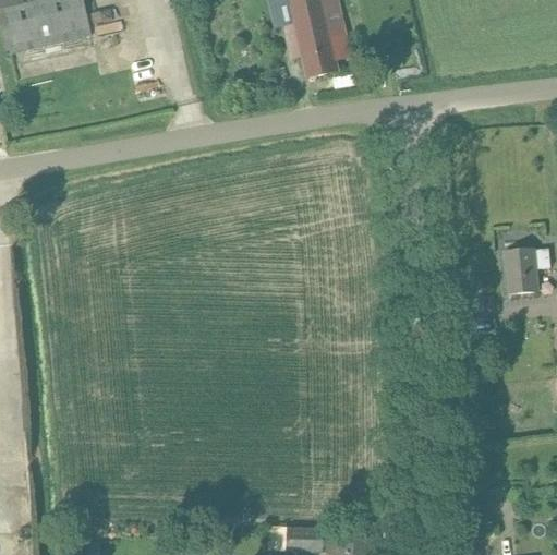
[(0,0),(0,23),(7,52),(92,34),(87,12),(84,0),(0,0)]
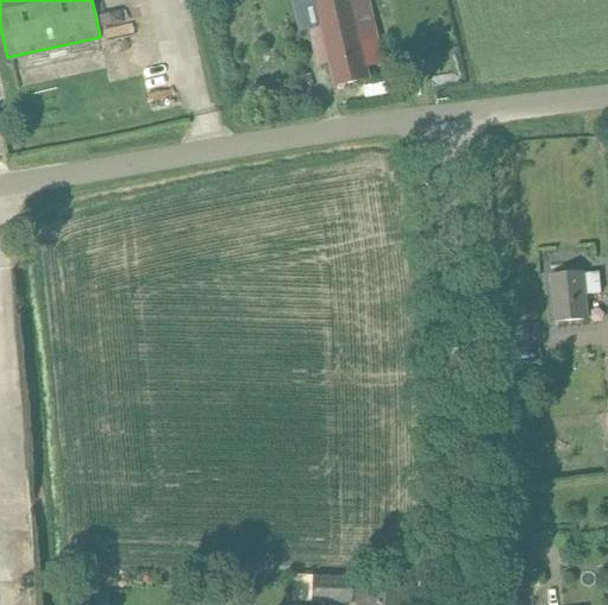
[(318,0),(324,25),(313,27),(317,41),(321,61),(331,58),(337,83),(368,76),(365,67),(382,63),(370,10),(368,0),(318,0)]
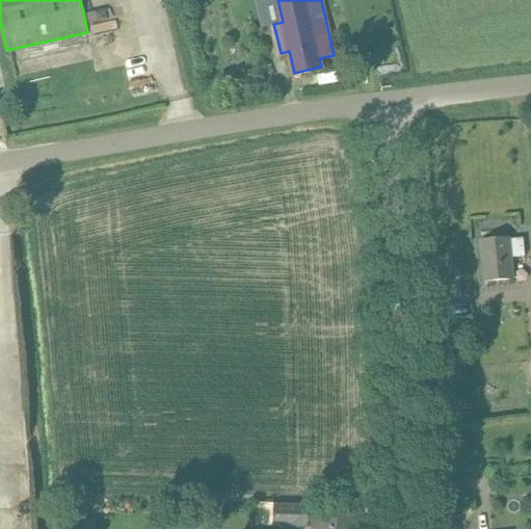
[(511,255),(525,253),(524,236),(510,237),(510,236),(481,239),(485,280),(513,276),(511,255)]
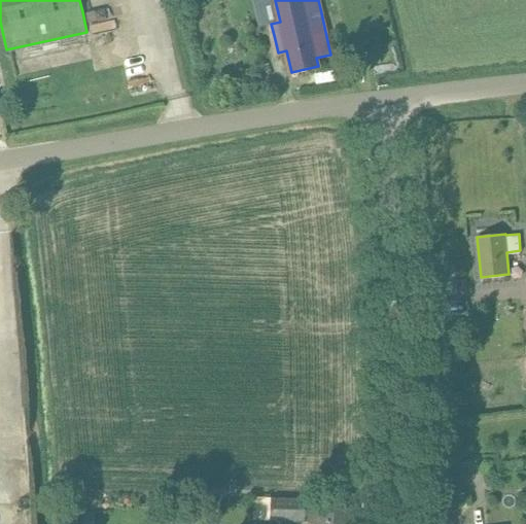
[(466,391),(455,391),(455,400),(466,400),(466,391)]
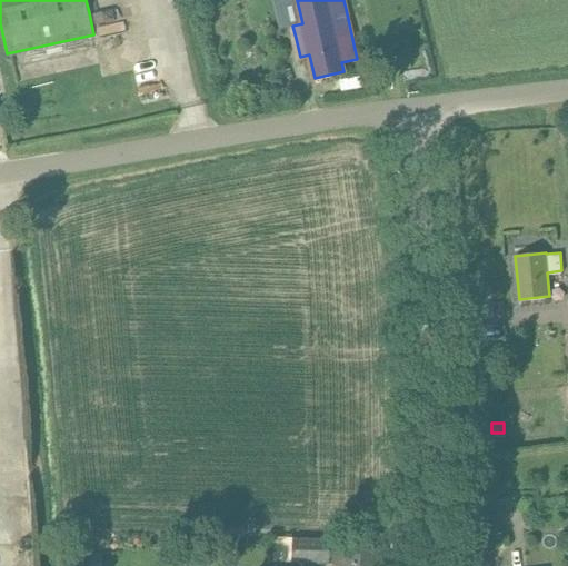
[(289,536),(273,535),(272,559),(289,560),(289,536)]
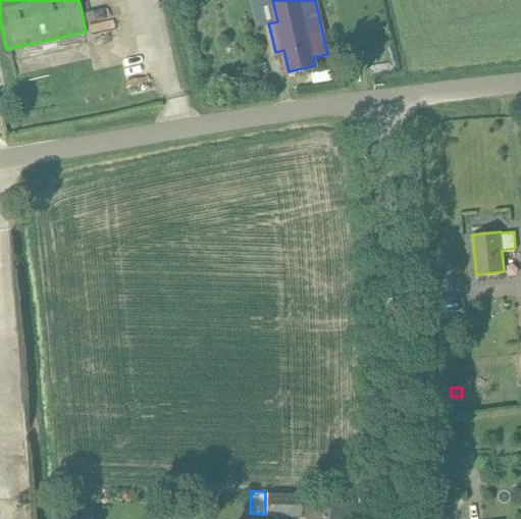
[(267,515),(302,515),(302,492),(267,492),(267,515)]
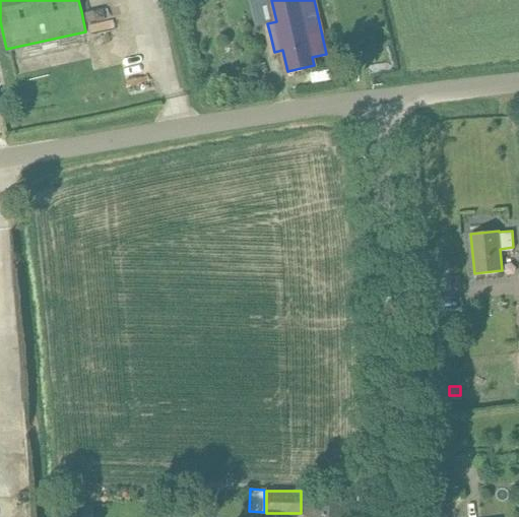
[(72,498),(68,503),(69,510),(73,513),(80,513),(84,508),(84,502),(79,498),(72,498)]
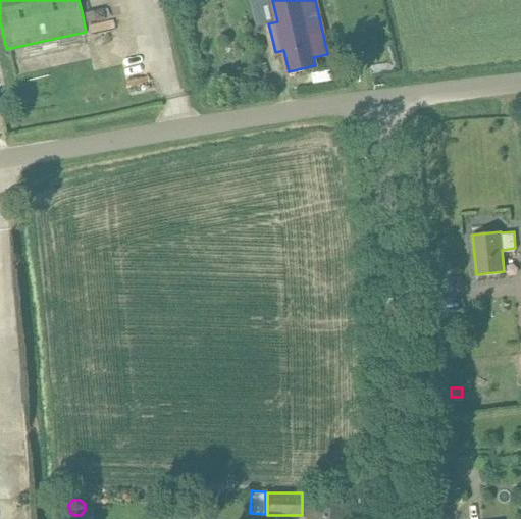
[(345,518),(347,503),(326,502),(308,502),(307,516),(317,517),(317,518),(345,518)]
